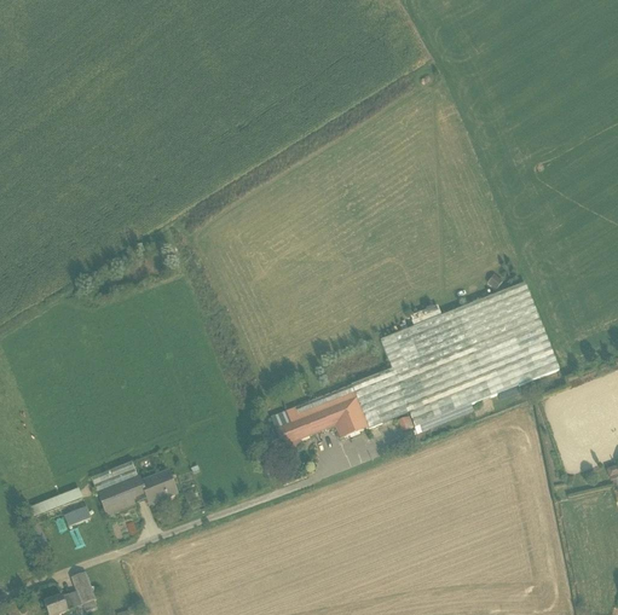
[(293,422),(277,428),(286,450),(302,442),(301,442),(300,439),(336,424),(341,436),(369,425),(369,427),(397,416),(410,411),(416,425),(560,369),(526,280),(443,314),(438,303),(411,314),(416,325),(379,340),(392,371),(289,411),(293,422)]
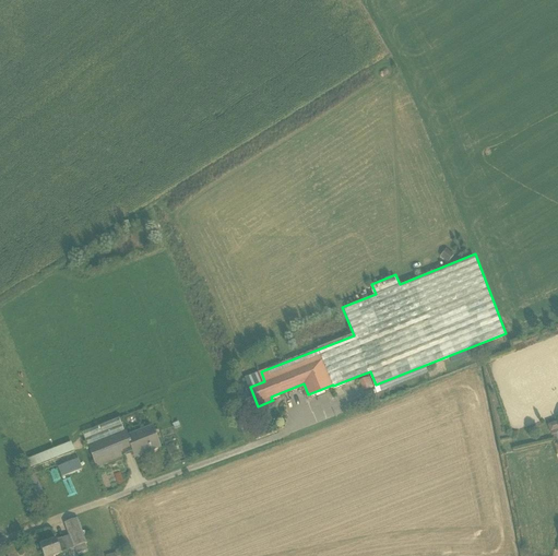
[(551,429),(557,426),(557,418),(548,423),(551,429)]
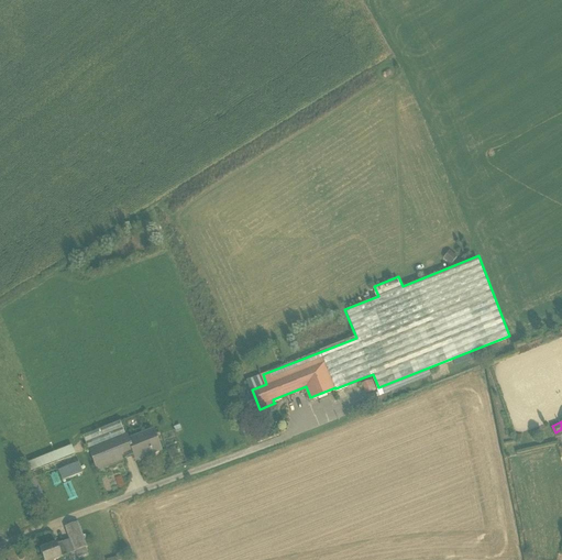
[(127,432),(90,448),(99,468),(134,453),(136,459),(162,448),(154,427),(129,437),(128,432),(127,432)]
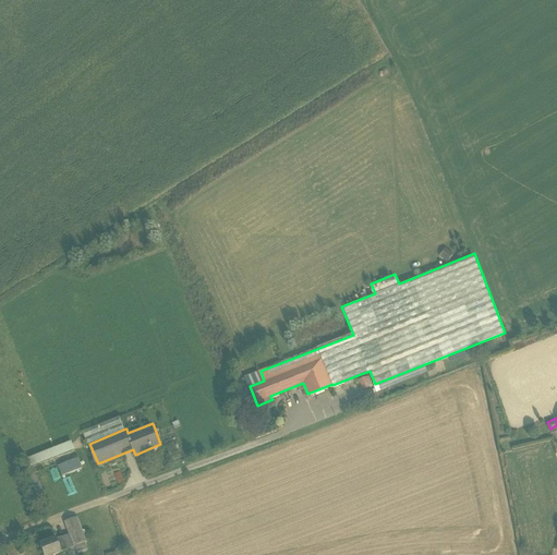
[(79,456),(59,463),(62,473),(83,466),(79,456)]
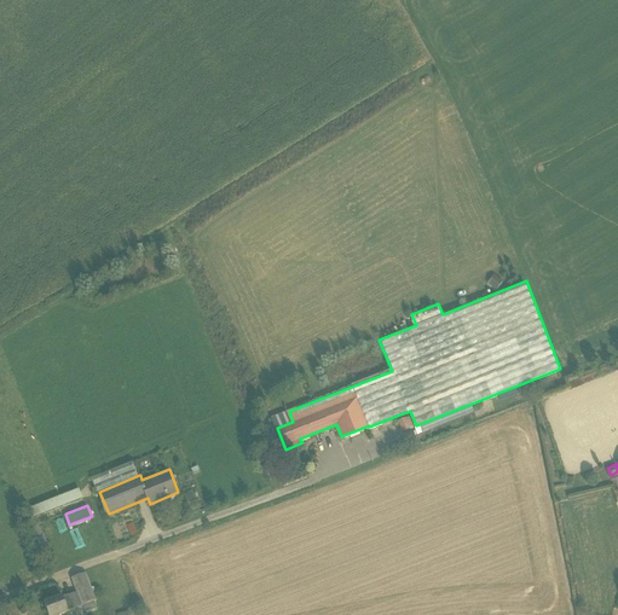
[(87,570),(73,575),(78,590),(63,595),(45,602),(50,614),(53,614),(68,610),(68,609),(75,607),(75,605),(97,597),(87,570)]
